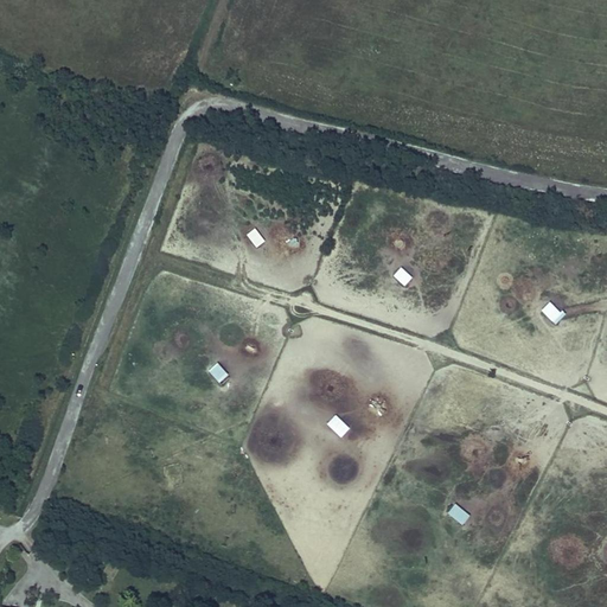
[(248,235),(256,248),(264,242),(256,229),(248,235)]
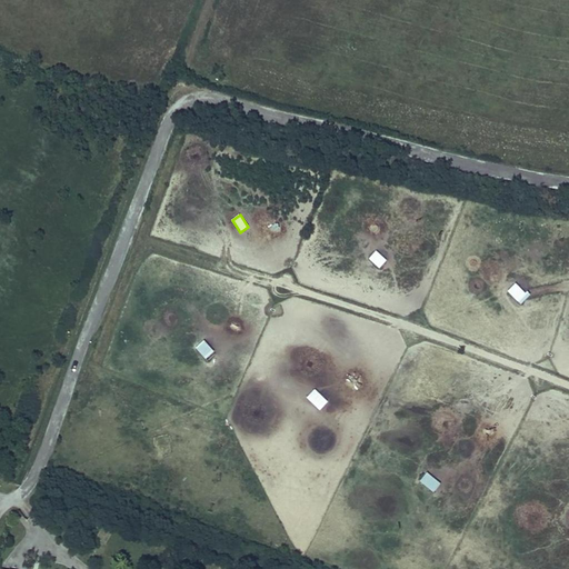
[(380,270),(387,260),(375,252),(368,262),(380,270)]
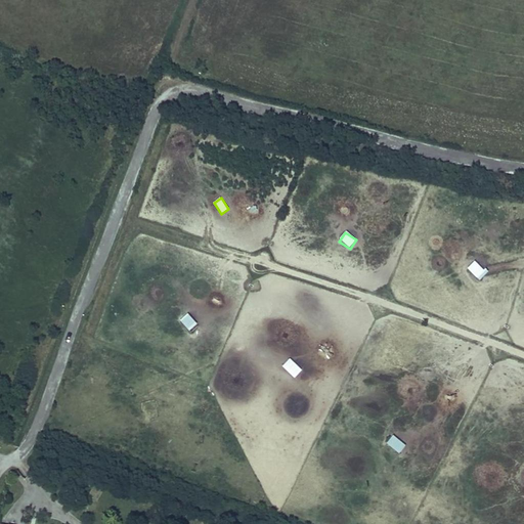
[(468,267),(480,280),(488,272),(476,260),(468,267)]
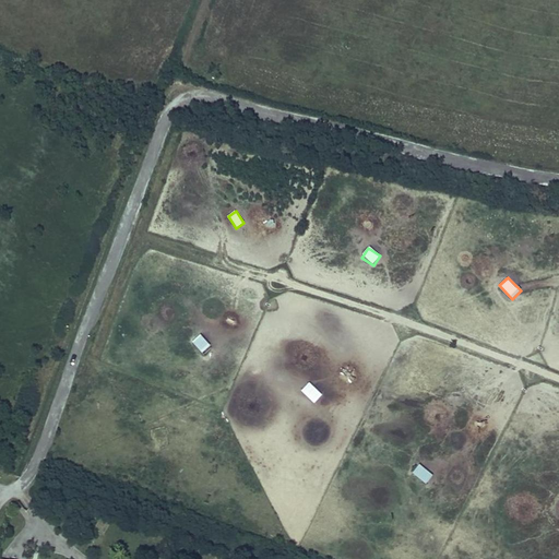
[(192,342),(204,355),(213,347),(201,334),(192,342)]
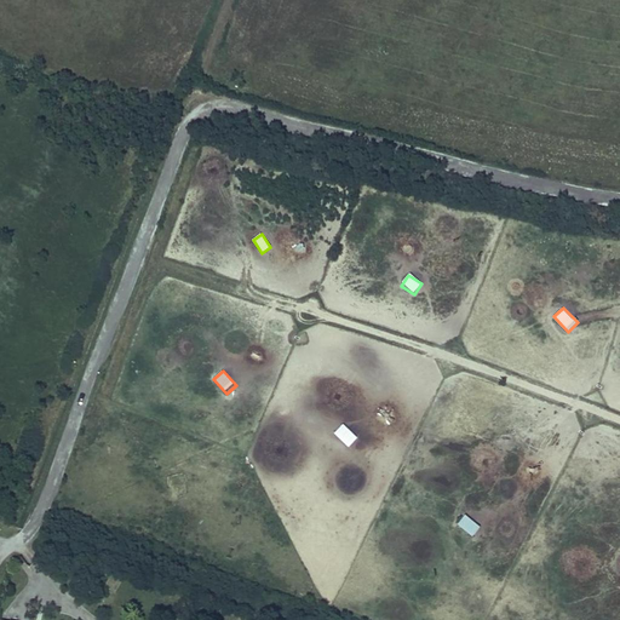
[(334,431),(348,446),(357,437),(344,423),(334,431)]
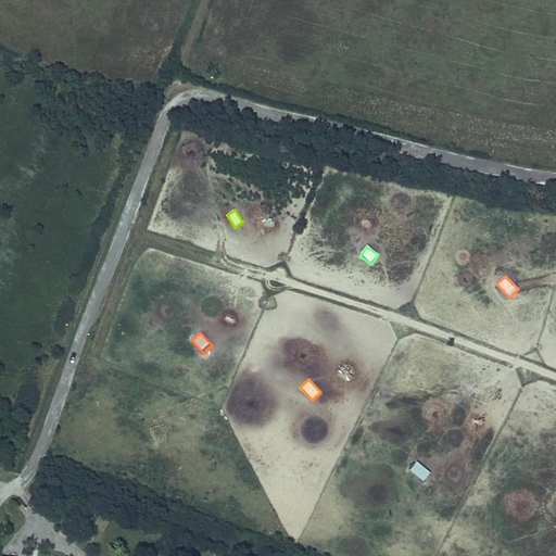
[(156,438),(167,433),(163,424),(152,428),(156,438)]
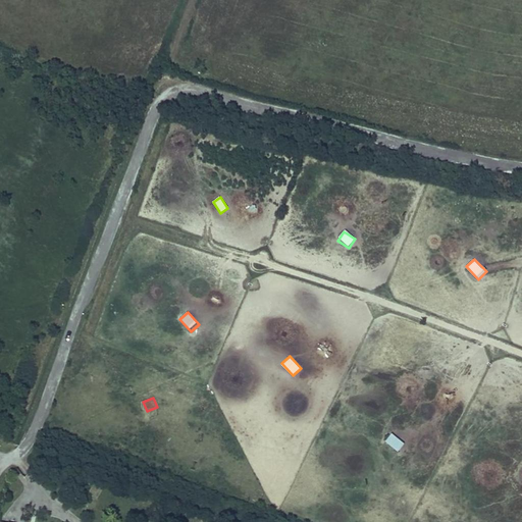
[(385,439),(398,453),(404,447),(393,433),(385,439)]
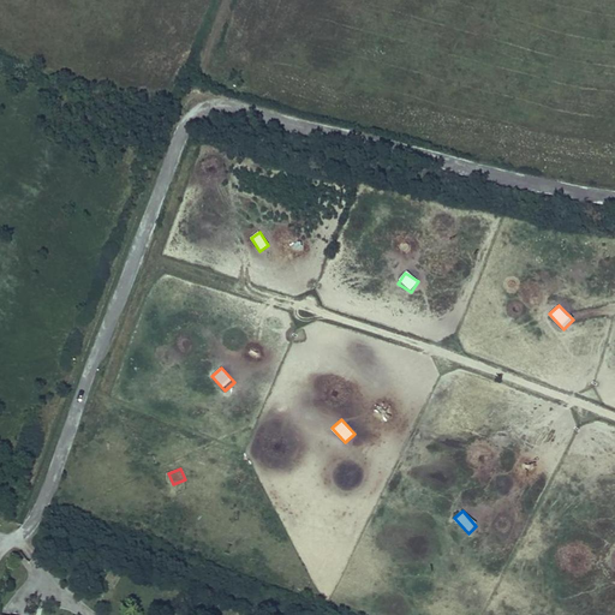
All buildings are outlined.
